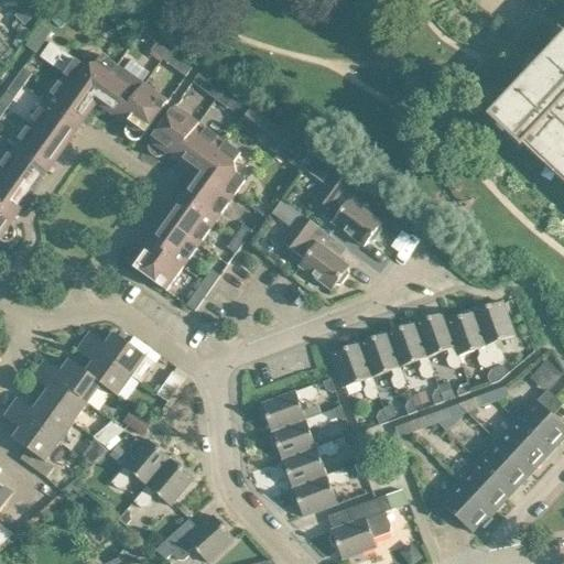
[(115,15),(139,34),(144,28),(120,9),(115,15)]
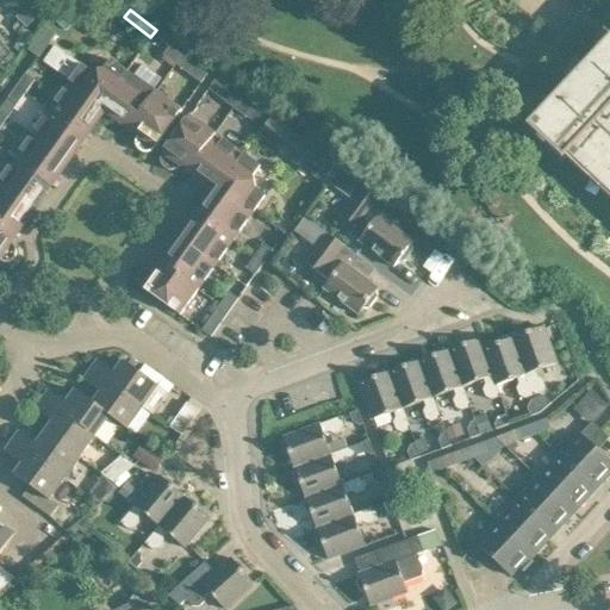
[(43,26),(38,32),(50,42),(55,35),(43,26)]
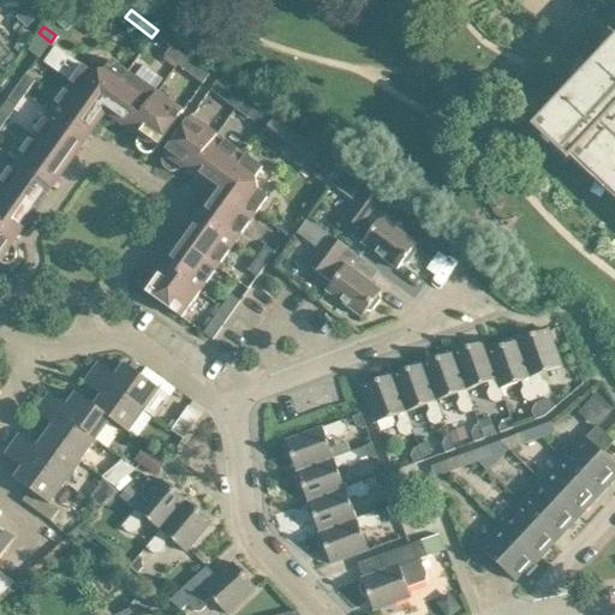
[(614,41),(613,45),(602,57),(571,89),(568,91),(563,97),(539,123),(572,154),(571,155),(596,178),(602,173),(611,183),(607,189),(614,196),(614,41)]
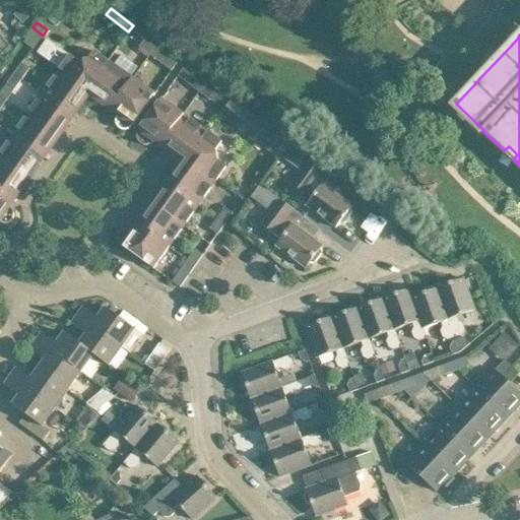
[(0,56),(9,46),(0,37),(0,56)]
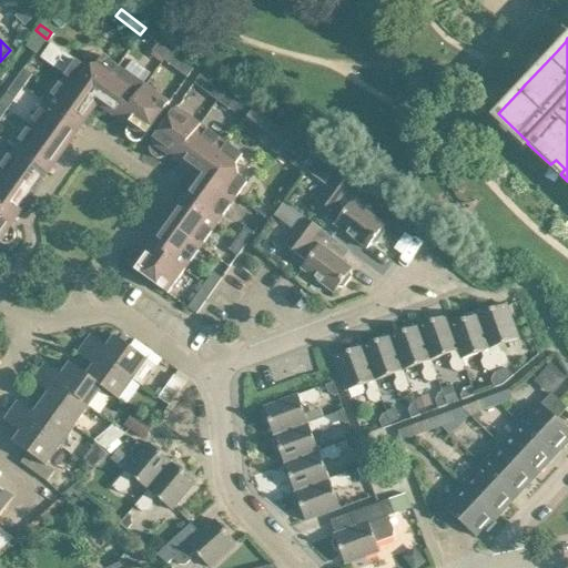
[(152,51),(164,61),(171,52),(159,43),(152,51)]
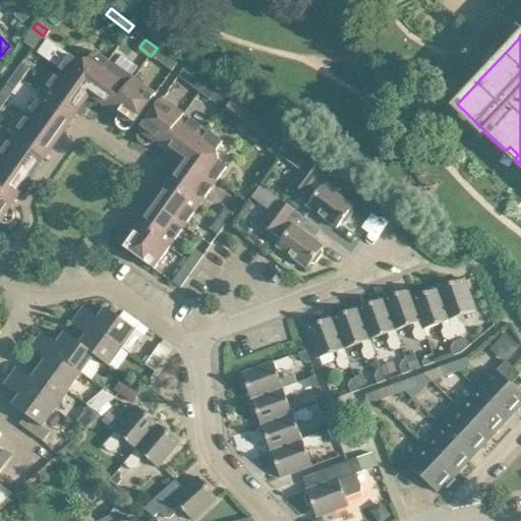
[(157,48),(151,56),(161,63),(167,56),(157,48)]
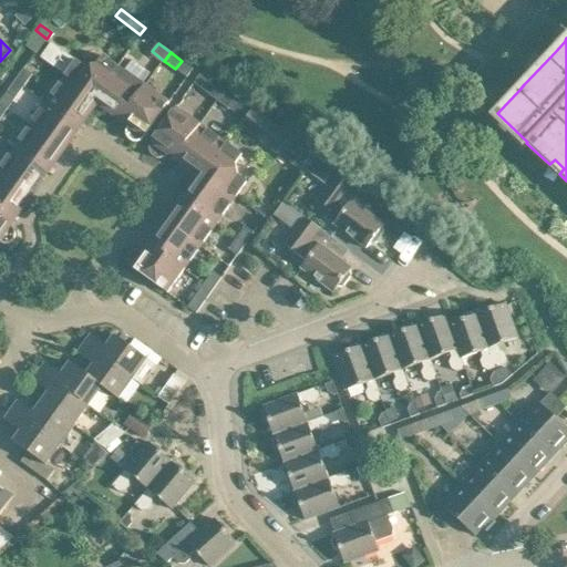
[(75,61),(65,75),(80,85),(82,101),(91,107),(104,104),(111,95),(109,81),(119,66),(103,57),(98,64),(84,66),(75,61)]
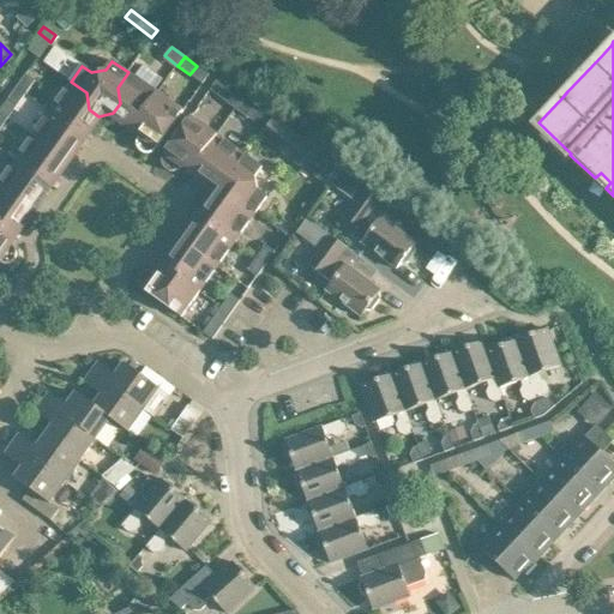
[(190,74),(203,84),(209,76),(197,66),(190,74)]
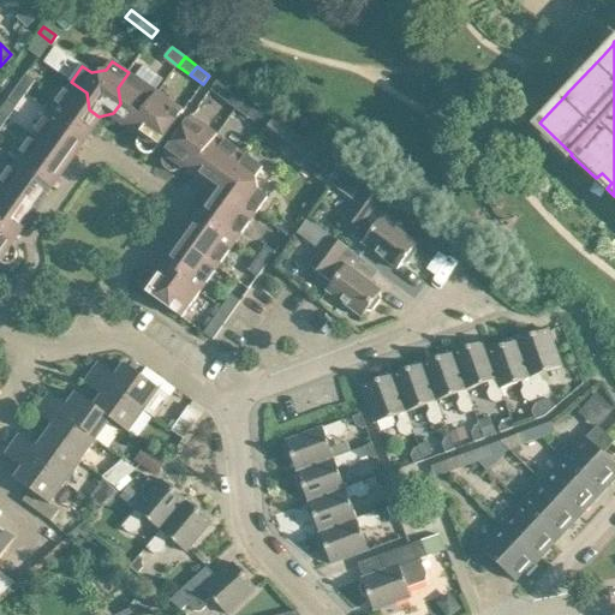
[(120,103),(113,113),(131,126),(138,115),(141,118),(157,94),(129,72),(118,88),(120,103)]
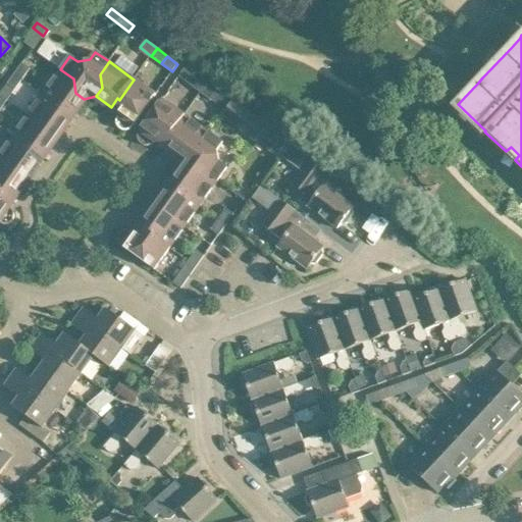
[(21,63),(14,74),(22,80),(30,69),(21,63)]
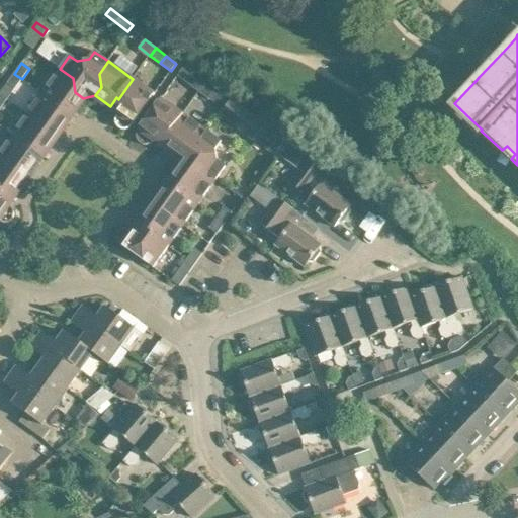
[(177,76),(188,84),(193,77),(183,68),(177,76)]
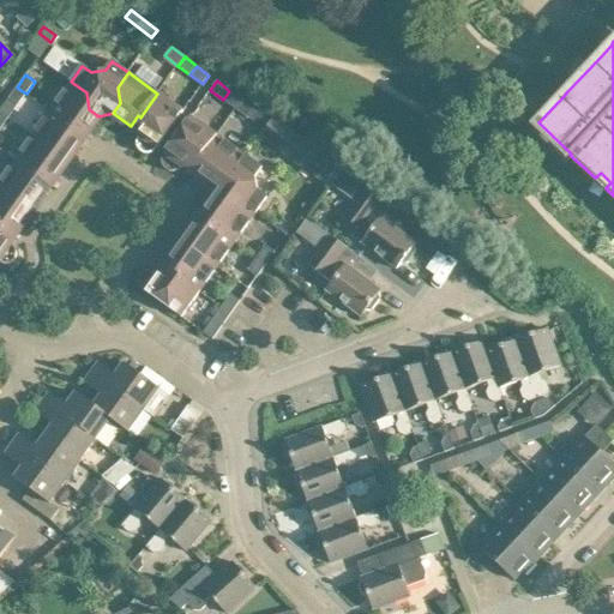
[(71,82),(50,112),(84,136),(98,116),(89,109),(86,92),(71,82)]
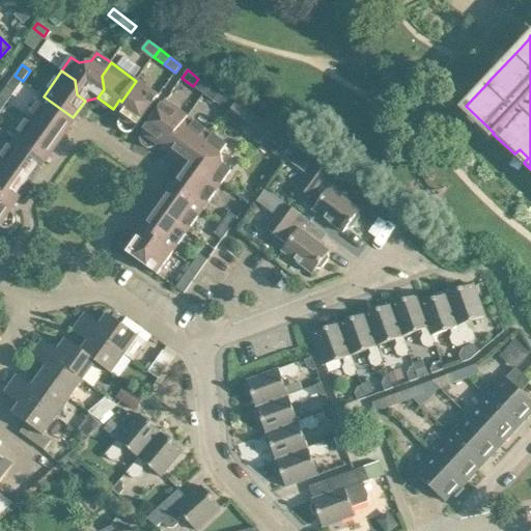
[(15,76),(0,94),(0,96),(7,103),(23,81),(15,76)]
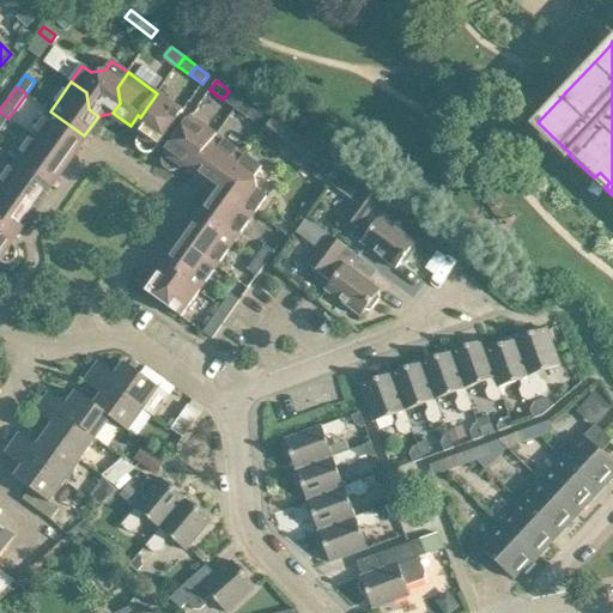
[(223,99),(235,110),(242,101),(229,91),(223,99)]
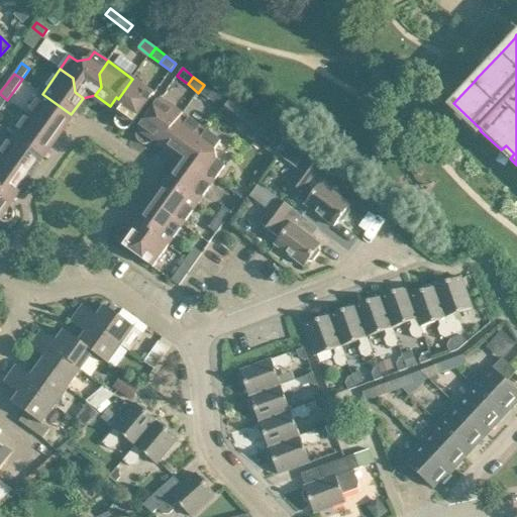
[(116,97),(110,106),(119,112),(116,117),(115,118),(115,120),(115,122),(115,123),(116,125),(116,126),(117,127),(118,128),(120,129),(122,130),(123,130),(124,130),(126,130),(127,129),(128,128),(130,128),(131,126),(154,94),(132,79),(118,99),(116,97)]
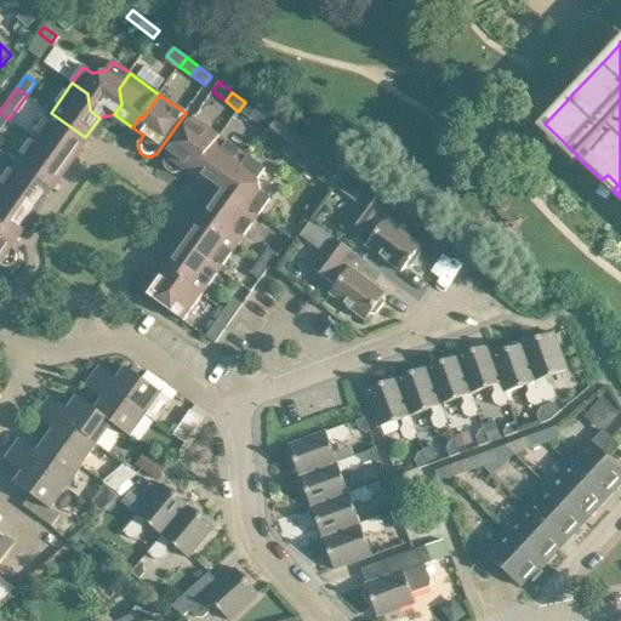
[(277,119),(249,98),(246,103),(245,102),(238,112),(256,125),(256,124),(268,132),(277,119)]
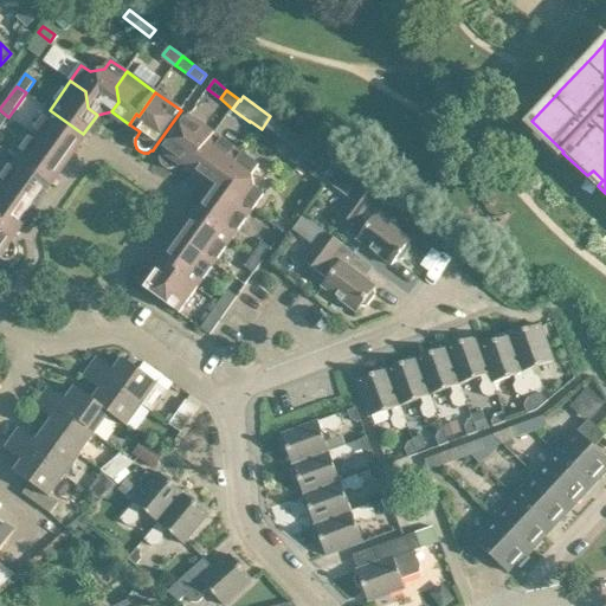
[(50,110),(32,134),(66,159),(83,134),(50,110)]
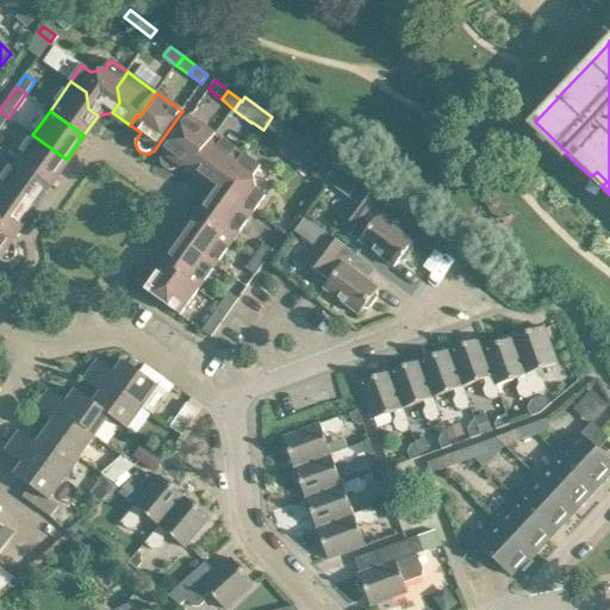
[(190,117),(162,155),(161,156),(161,157),(161,159),(161,161),(161,162),(161,163),(161,166),(162,167),(163,168),(165,169),(167,170),(169,172),(172,172),(173,172),(175,170),(178,169),(179,168),(182,162),(194,170),(201,161),(198,159),(216,135),(190,117)]
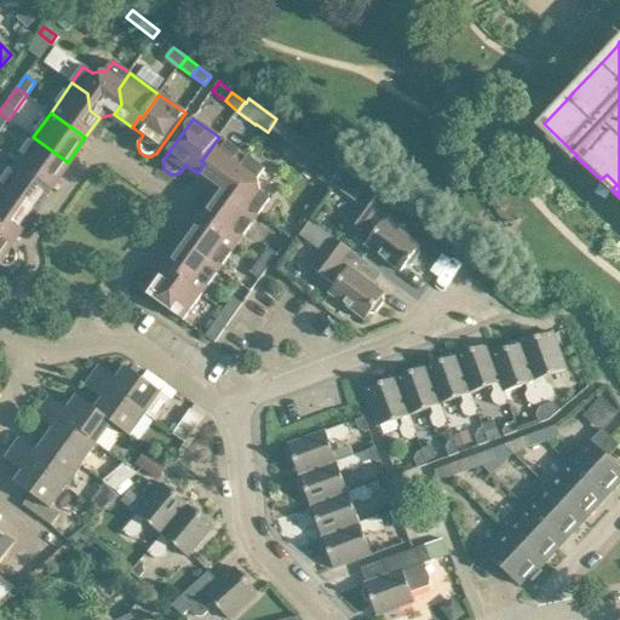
[(277,119),(262,139),(303,171),(317,150),(277,119)]
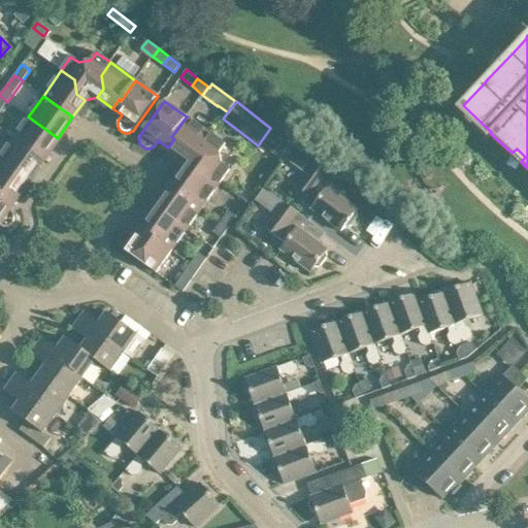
[(28,117),(13,138),(42,159),(58,138),(28,117)]
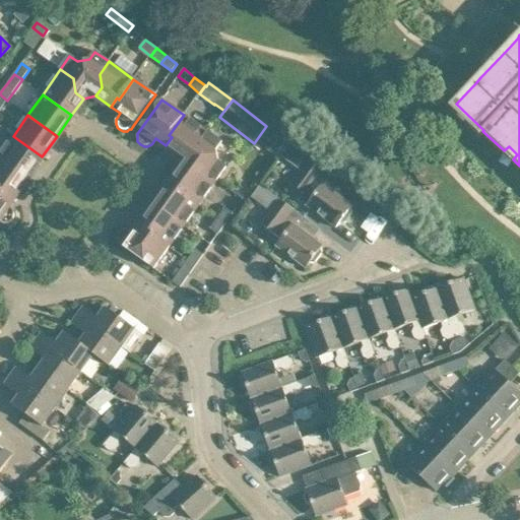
[(172,137),(166,145),(180,155),(186,147),(199,145),(208,132),(184,115),(169,135),(172,137)]
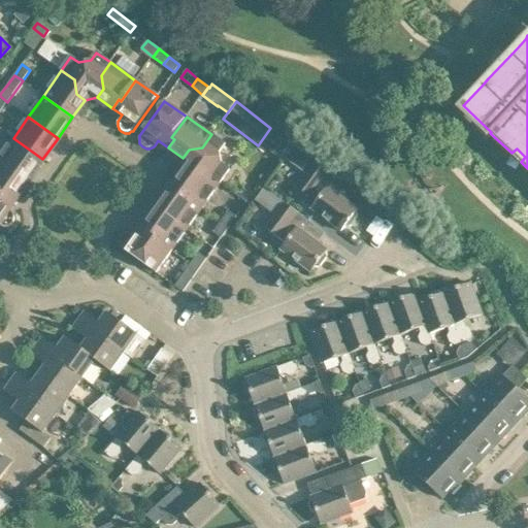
[(189,150),(183,158),(185,170),(193,176),(207,174),(220,184),(230,170),(222,164),(220,152),(226,144),(211,134),(202,147),(189,150)]
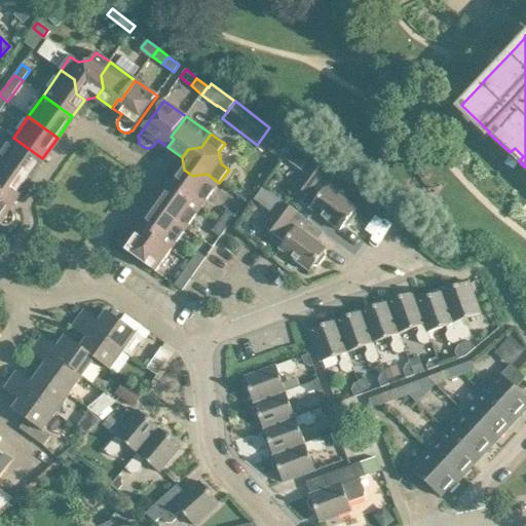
[(13,138),(0,155),(0,159),(28,180),(42,158),(13,138)]
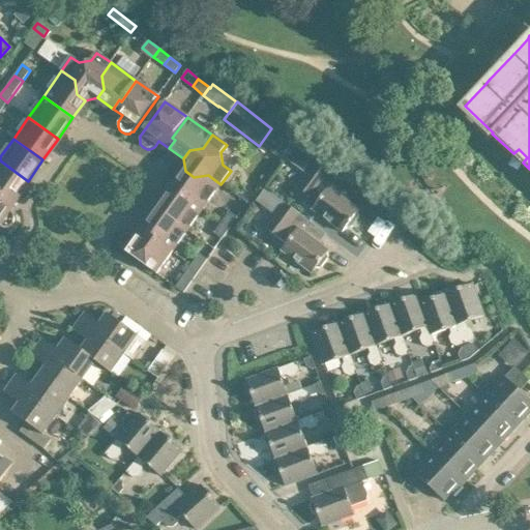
[(0,160),(0,193),(4,196),(5,194),(15,200),(28,181),(0,160)]
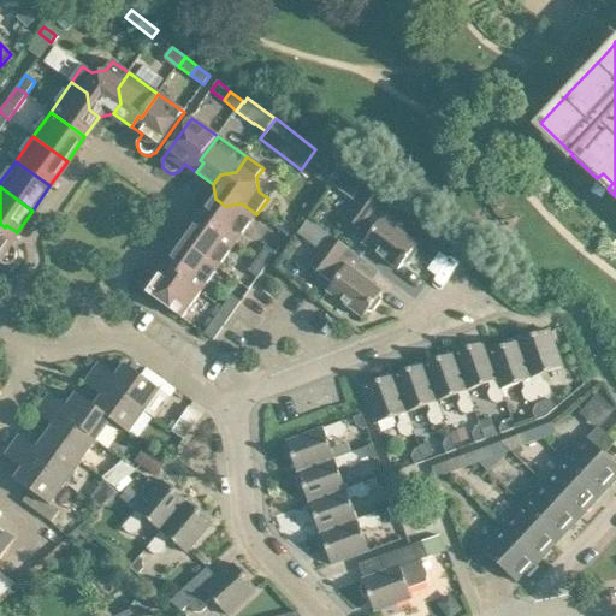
[(363,244),(379,256),(398,271),(402,265),(409,265),(418,253),(415,247),(416,244),(388,223),(397,211),(368,189),(347,219),(362,230),(362,229),(371,235),(363,244)]
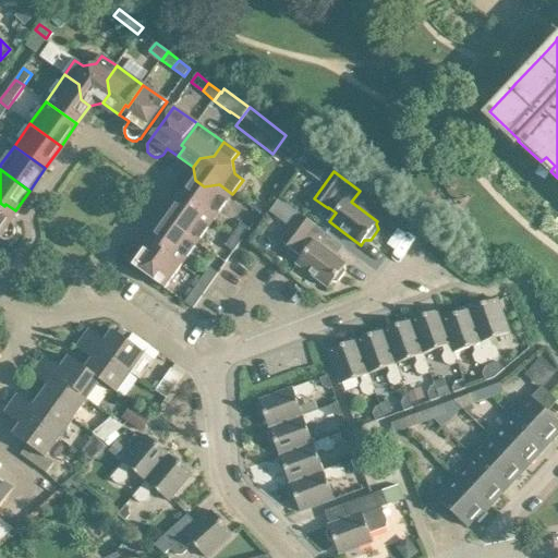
[(195,180),(182,198),(214,220),(232,194),(219,184),(204,186),(195,180)]
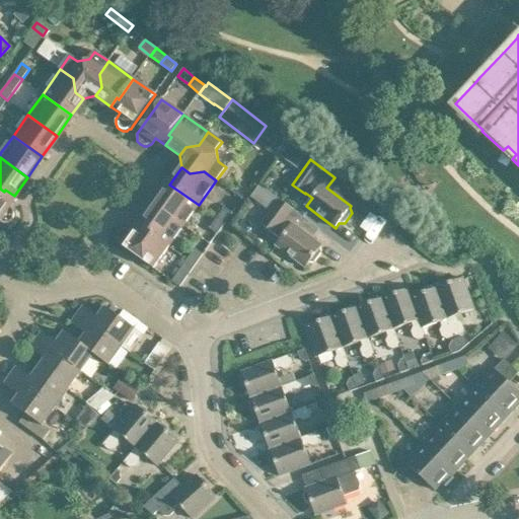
[(169,184),(155,206),(183,226),(199,205),(169,184)]
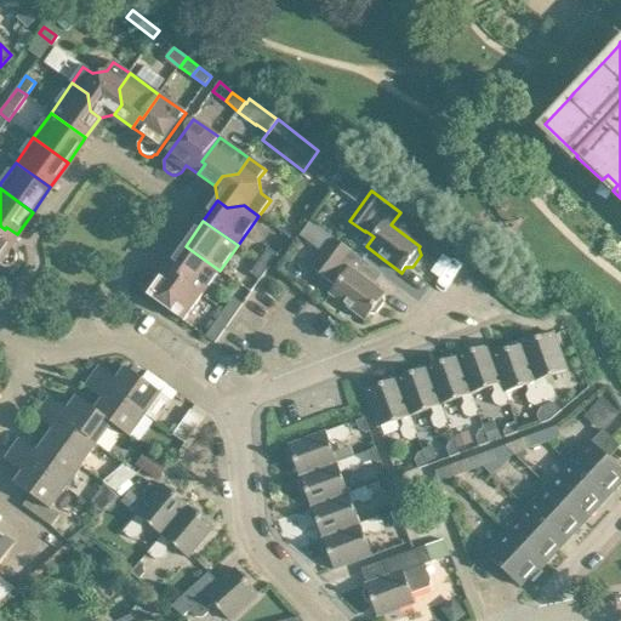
[(0,226),(0,266),(1,267),(3,267),(4,268),(6,268),(9,268),(11,267),(12,267),(13,266),(15,265),(16,263),(17,261),(17,258),(17,257),(17,255),(17,254),(16,252),(15,251),(13,250),(9,245),(17,234),(6,227),(5,229),(0,226)]
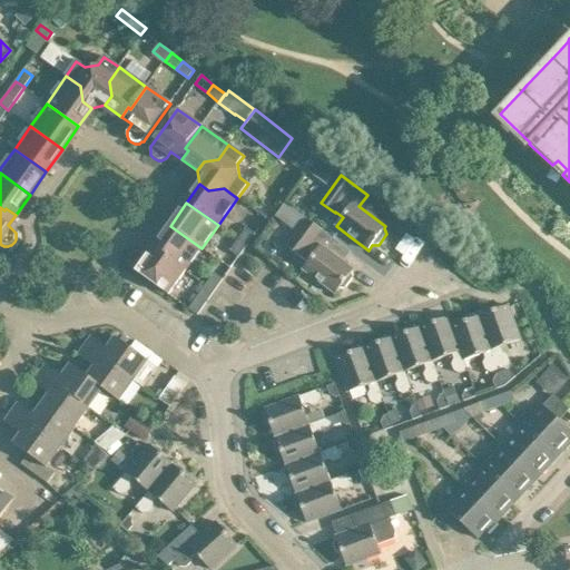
[(310,262),(303,271),(335,294),(340,288),(344,290),(353,277),(352,273),(353,271),(326,251),(334,239),(316,226),(307,219),(287,246),(302,257),(303,256),(310,262)]
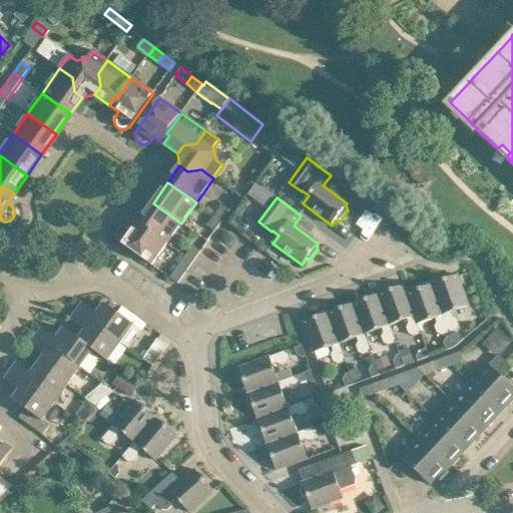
[(153,203),(140,221),(148,227),(146,229),(167,243),(181,223),(153,203)]
